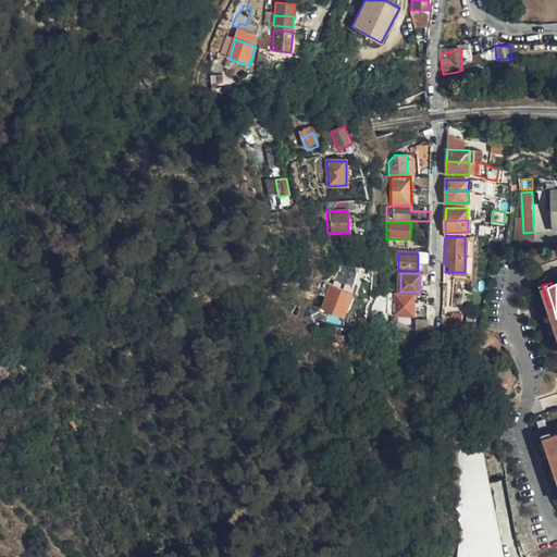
[(342,316),(351,293),(333,285),(323,307),(342,316)]
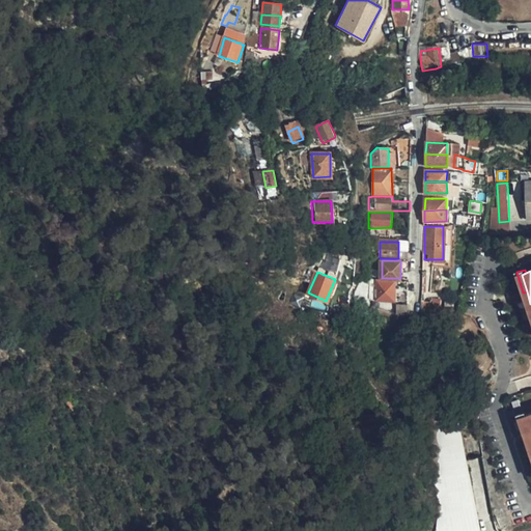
[(394,301),(394,282),(375,283),(375,289),(371,289),(371,301),(394,301)]
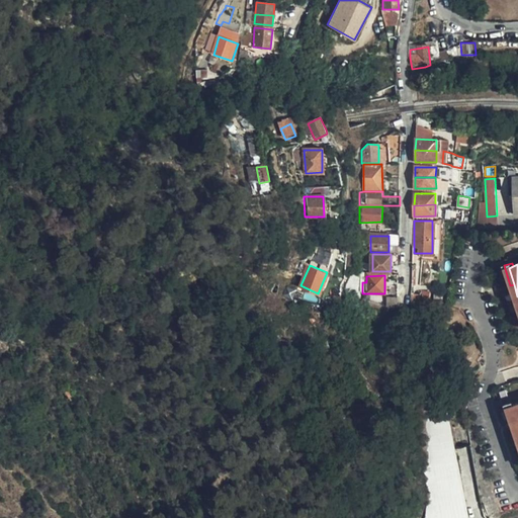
[(384,307),(398,307),(398,296),(384,297),(384,307)]
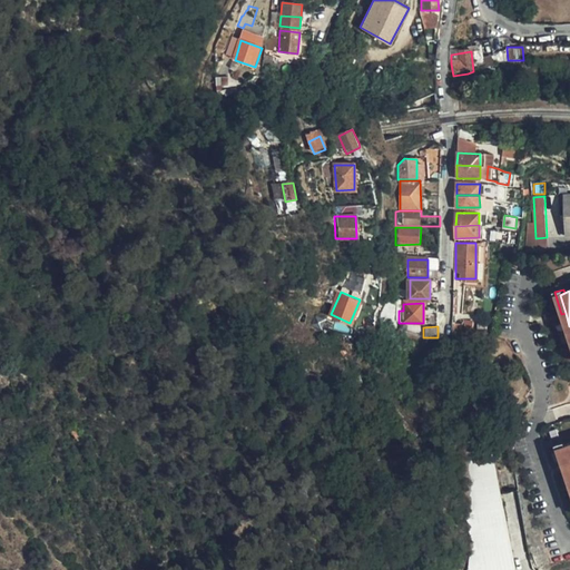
[(561,448),(567,445),(566,441),(554,444),(562,468),(567,465),(561,448)]
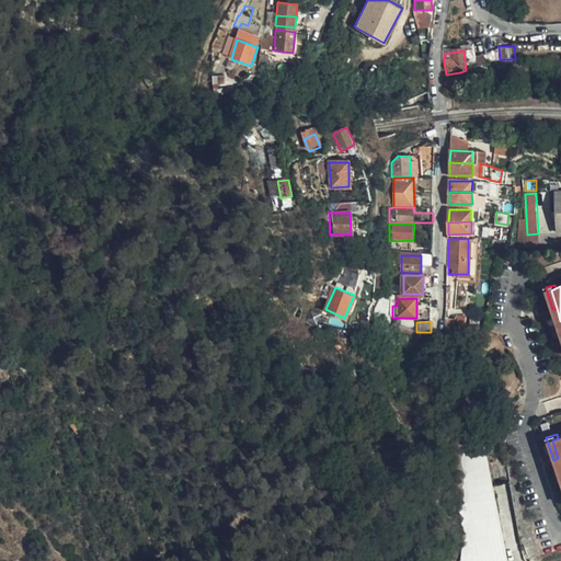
[(501,560),(484,438),(456,443),(469,536),(468,560),(501,560)]
